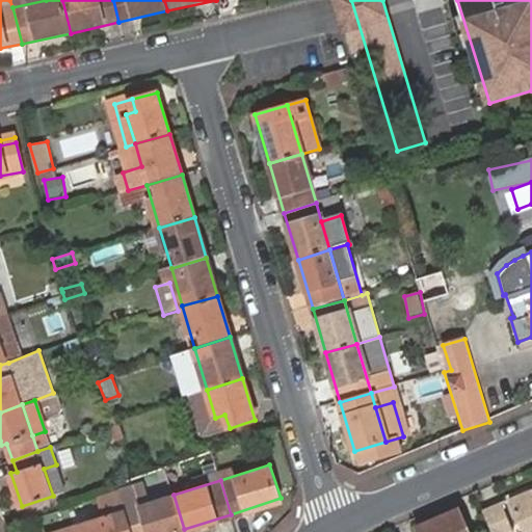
[(150,503),(143,483),(120,490),(126,510),(150,503)]
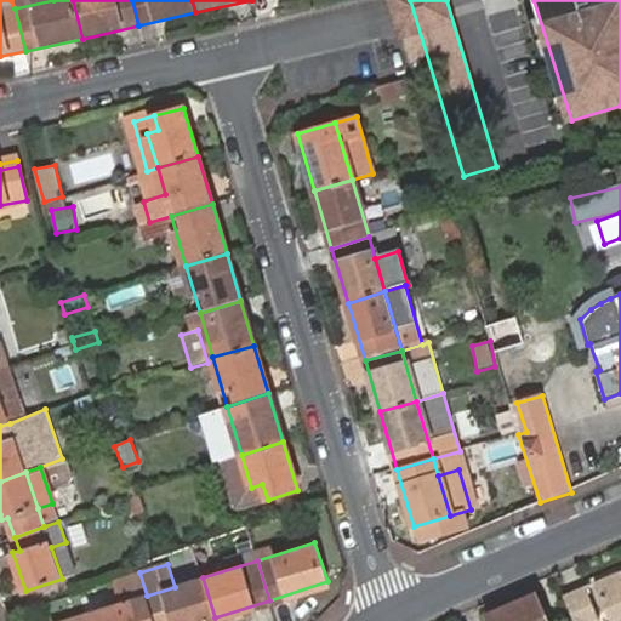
[(619,620),(620,620),(620,573),(603,581),(619,620)]
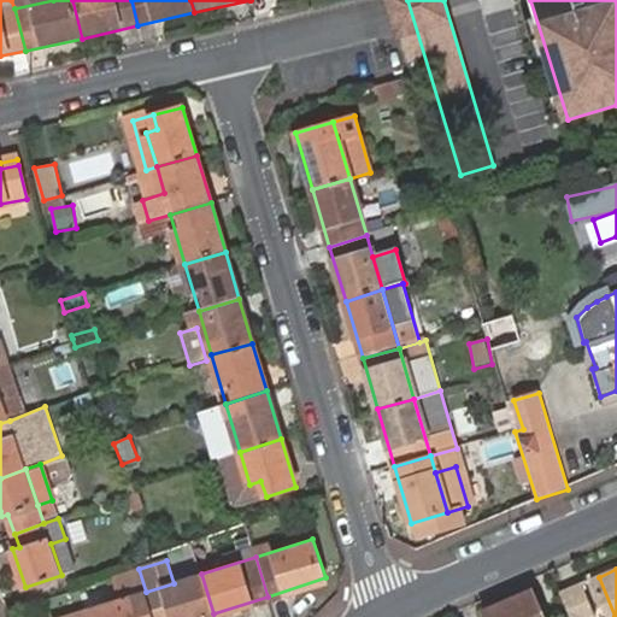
[(203,616),(213,613),(201,574),(174,583),(146,592),(153,616),(203,616)]
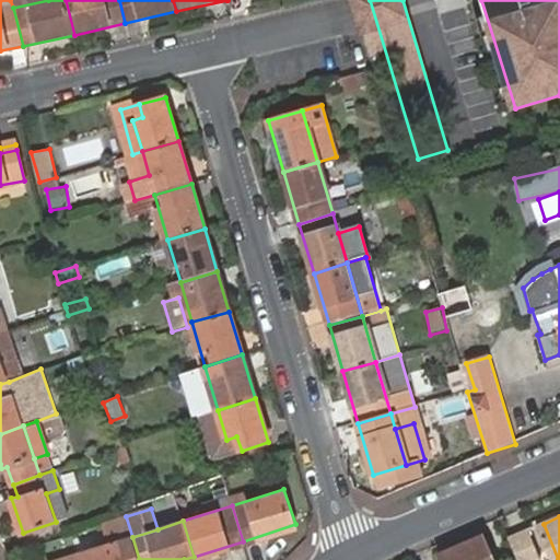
[(545,559),(532,528),(510,538),(510,539),(515,550),(520,559),(545,559)]
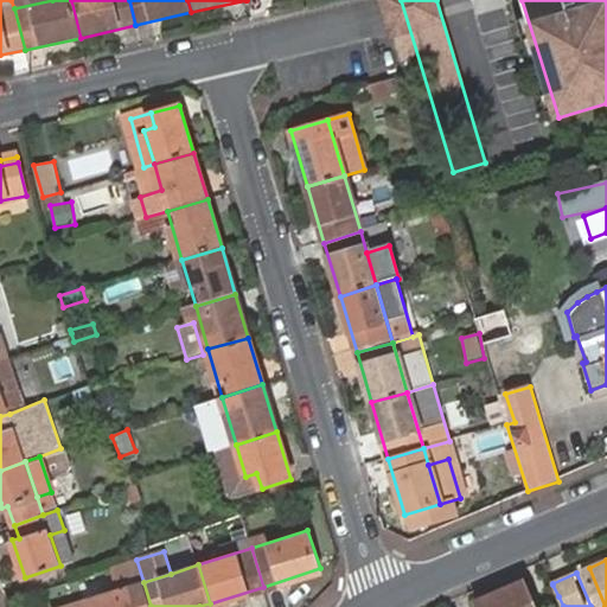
[(96,606),(151,606),(144,582),(94,599),(96,606)]
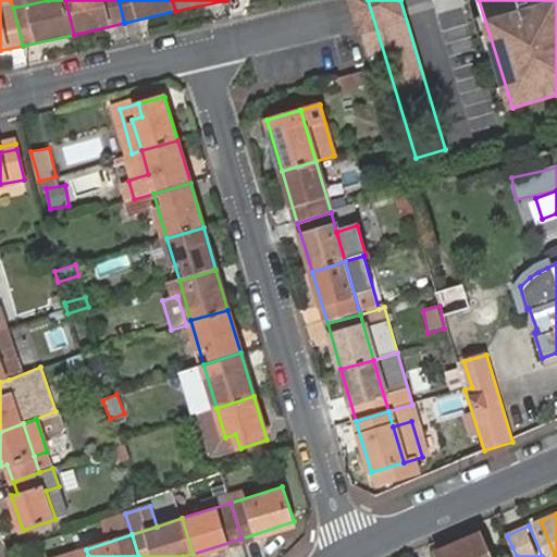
[(490,556),(481,534),(436,554),(437,556),(490,556)]
